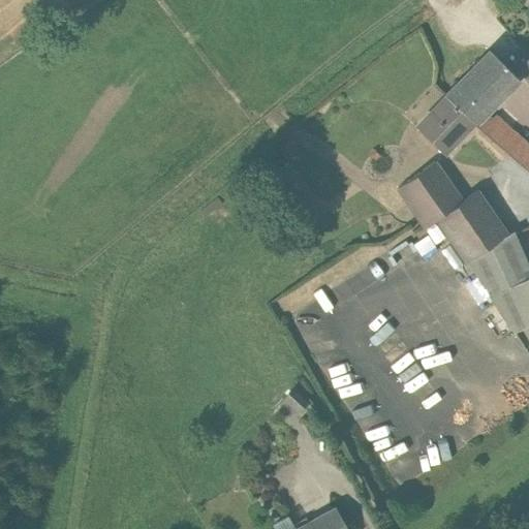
[(446,95),(473,124),(518,79),(491,51),(446,95)]
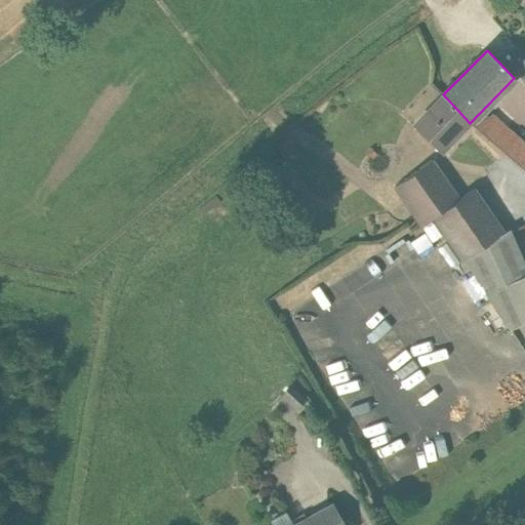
[(524,57),(514,67),(524,86),(524,57)]
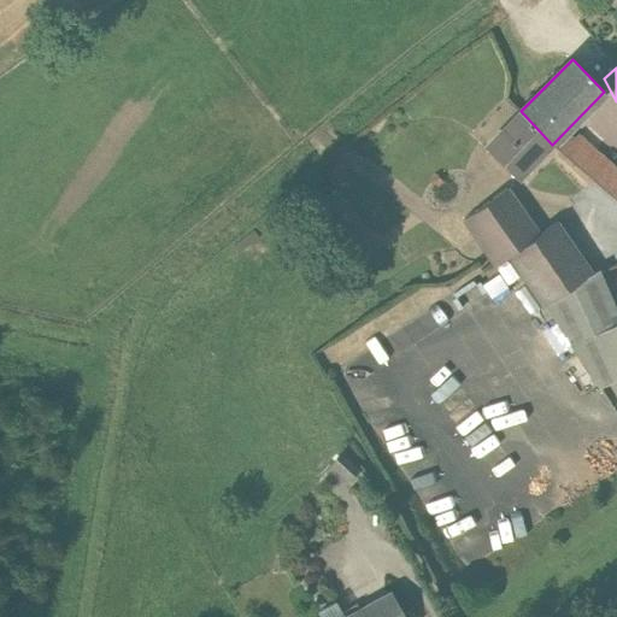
[(552,145),(521,111),(486,147),(518,180),(552,145)]
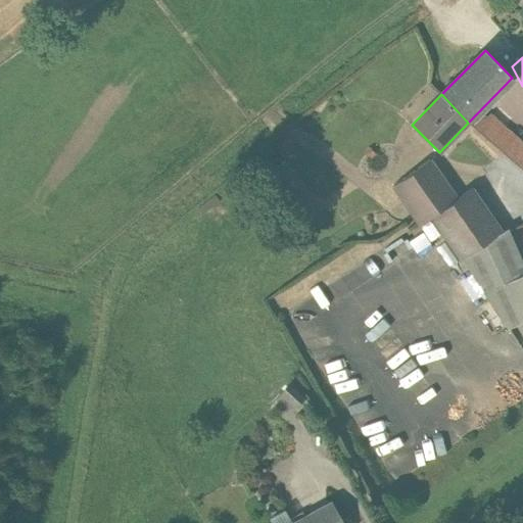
[(522,169),(522,143),(491,116),(476,130),(522,169)]
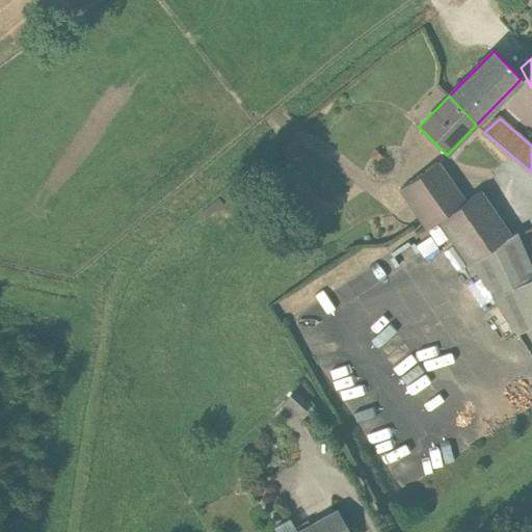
[(463,201),(436,162),(400,189),(427,229),(440,220),(463,201)]
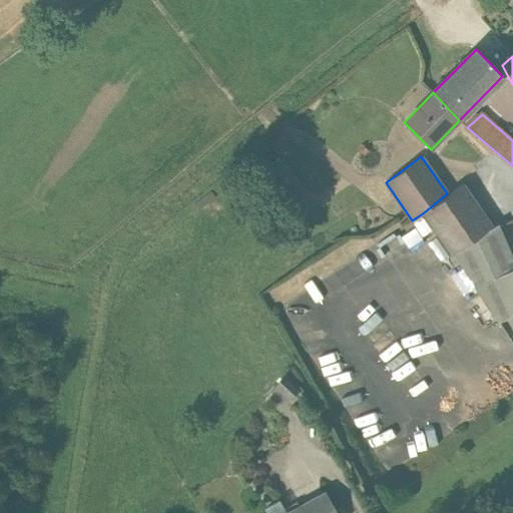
[(492,228),(461,183),(447,193),(424,212),(424,213),(453,257),(455,255),(492,228)]
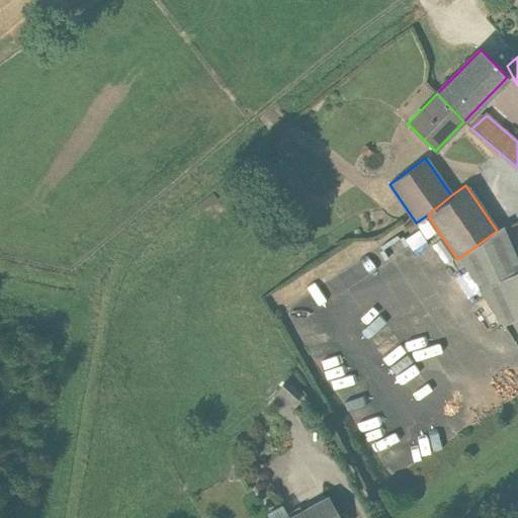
[(497,231),(459,258),(496,314),(503,325),(504,326),(517,319),(517,263),(502,228),(497,231)]
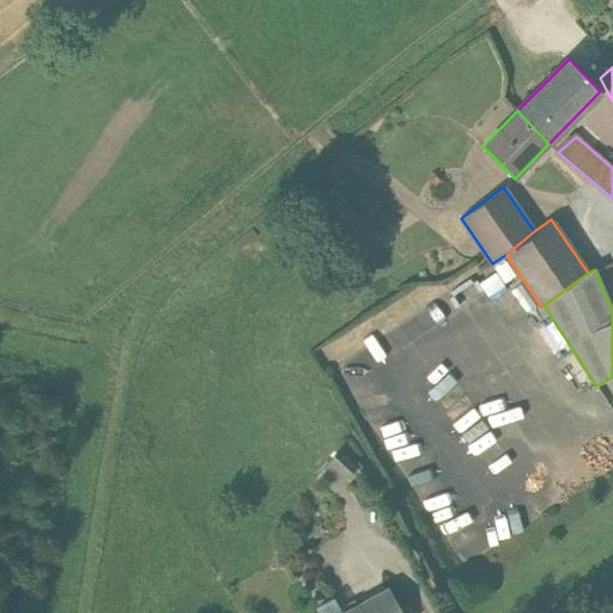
[(346,481),(358,466),(339,450),(327,463),(346,481)]
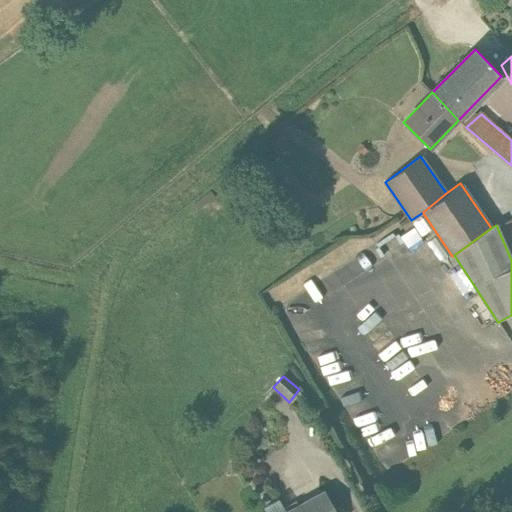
[(335,511),(324,492),(288,511),(284,511),(278,500),(263,509),(265,511),(335,511)]
